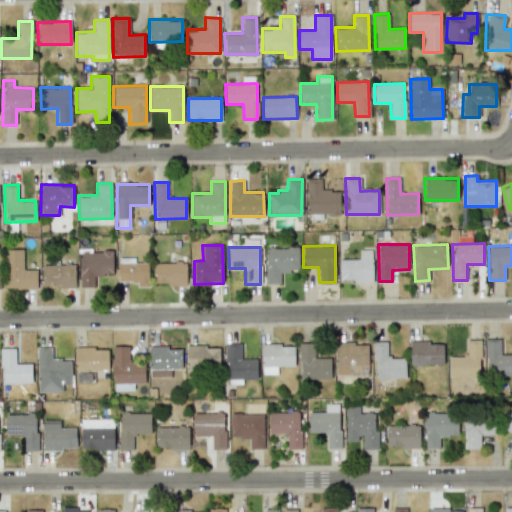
[(265,248),(266,284),(280,284),(280,271),(299,271),(298,247),(265,248)]
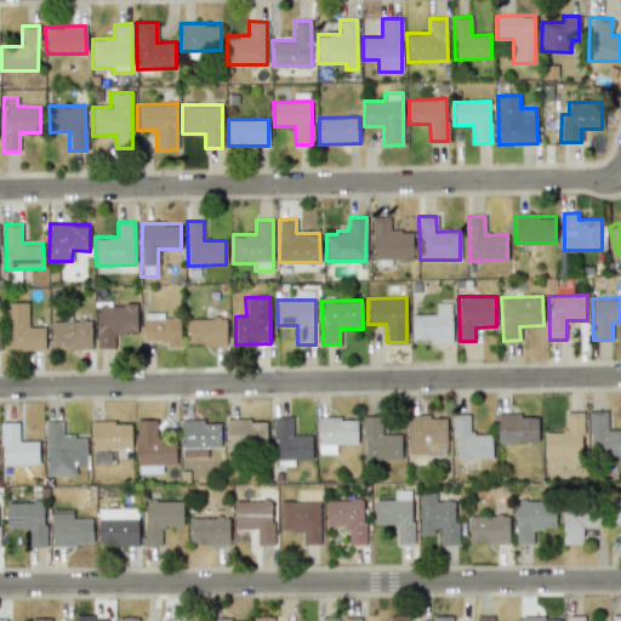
[(45,326),(28,326),(28,302),(6,302),(5,349),(44,351),(45,326)]
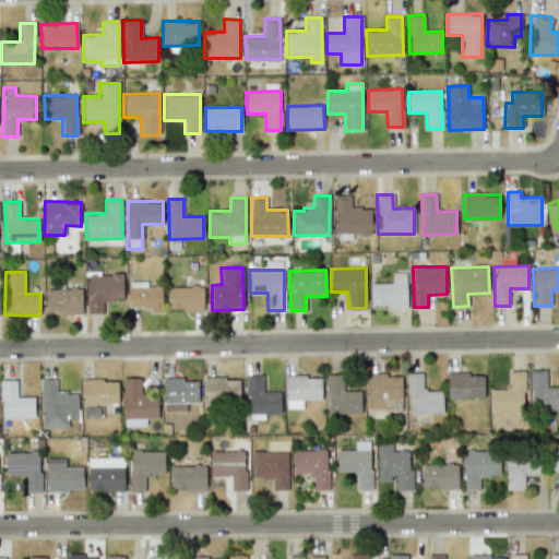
[(370,283),(371,307),(406,307),(406,272),(392,272),(392,283),(370,283)]
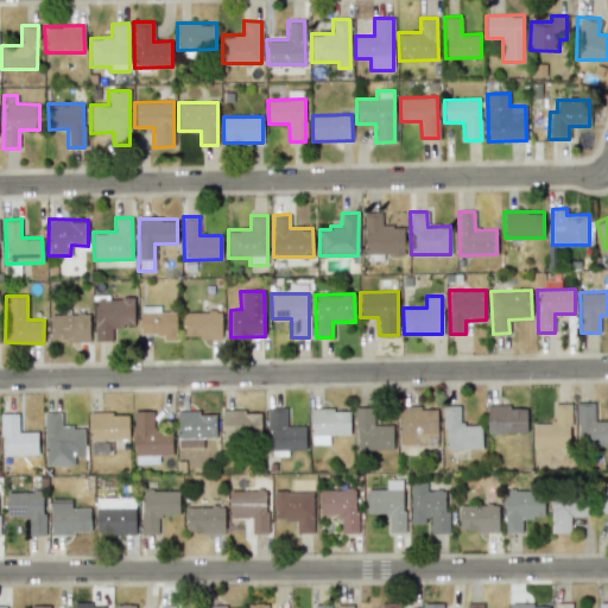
[(134,325),(133,298),(94,299),(95,341),(112,341),(112,327),(134,325)]
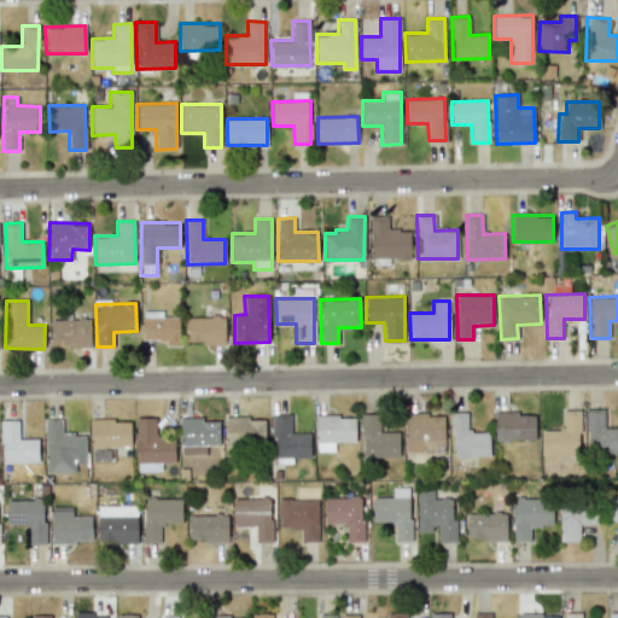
[(143,343),(179,343),(179,316),(143,316),(143,343)]
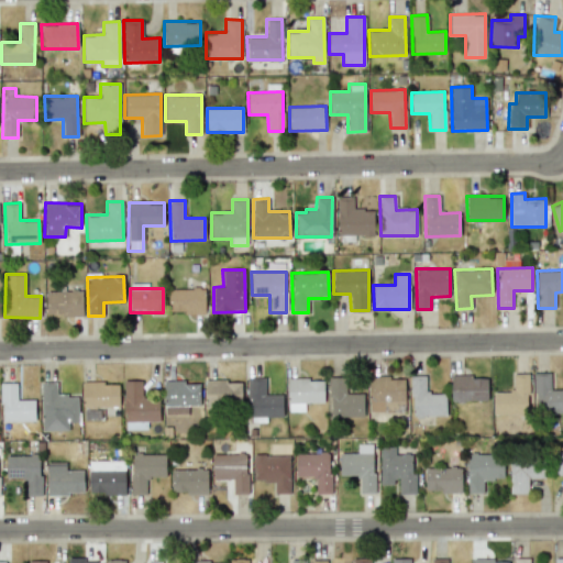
[(168,289),(168,313),(205,312),(205,288),(168,289)]
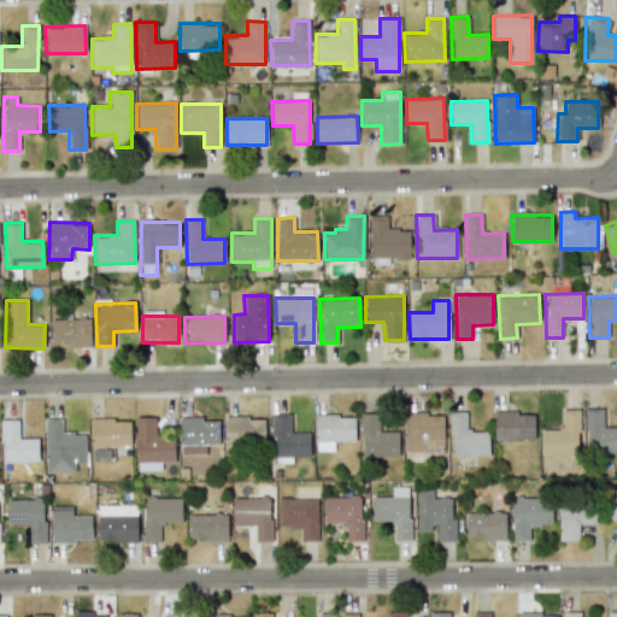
[(90,345),(90,318),(50,318),(51,346),(90,345)]
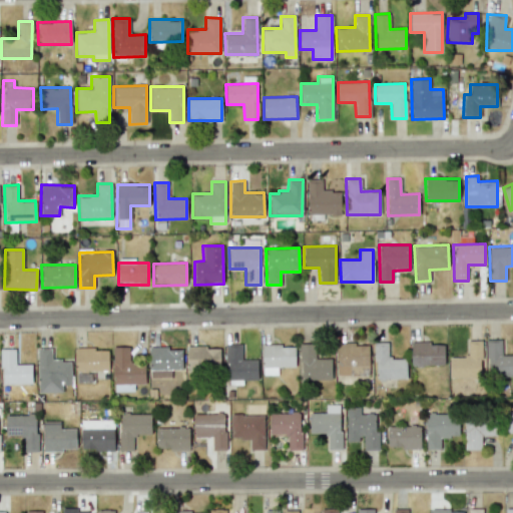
[(481,378),(481,340),(467,341),(468,357),(449,357),(450,378),(481,378)]
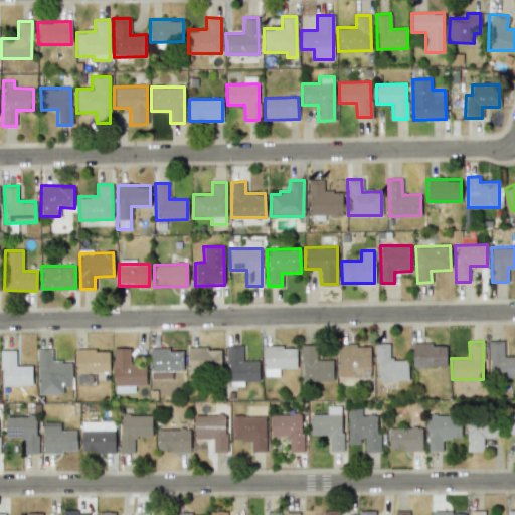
[(504,341),(488,341),(490,378),(514,376),(514,356),(504,357),(504,341)]
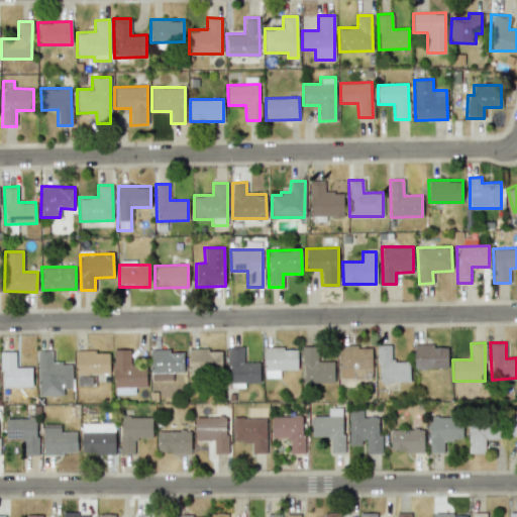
[(338,378),(372,378),(372,347),(357,347),(357,344),(338,345),(338,378)]
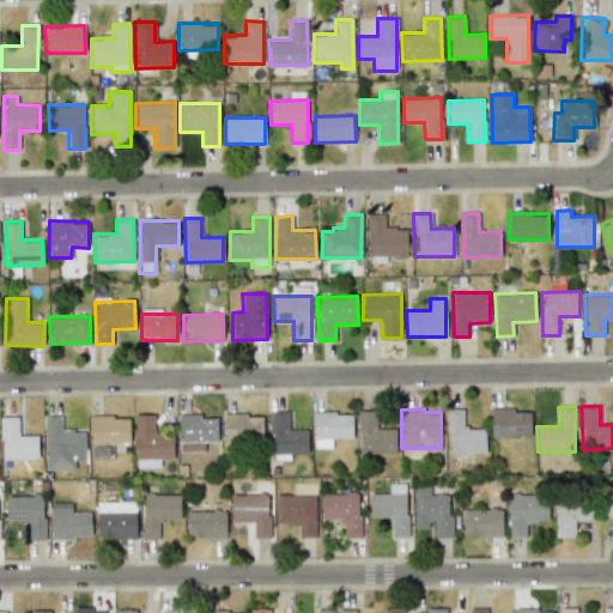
[(449,454),(486,453),(485,429),(465,429),(463,408),(448,410),(449,454)]
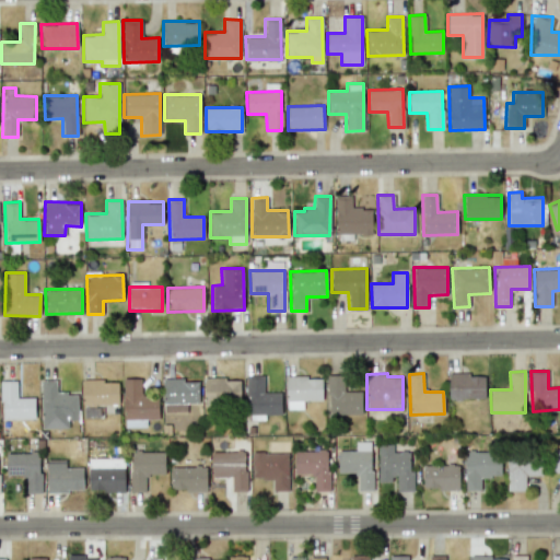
[(486,374),(448,374),(448,398),(486,398),(486,374)]
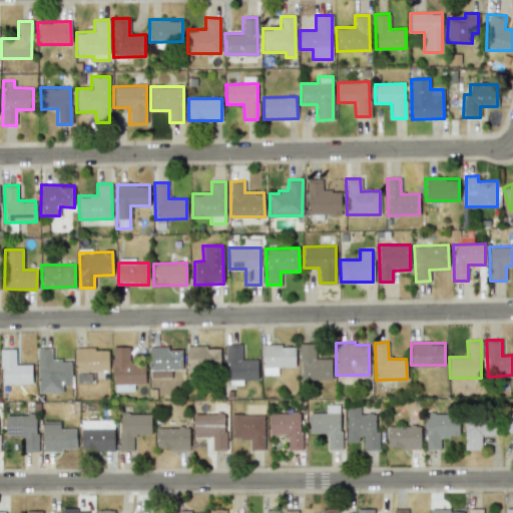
[(241,344),(225,345),(227,385),(242,384),(242,380),(258,380),(257,359),(241,360),(241,344)]
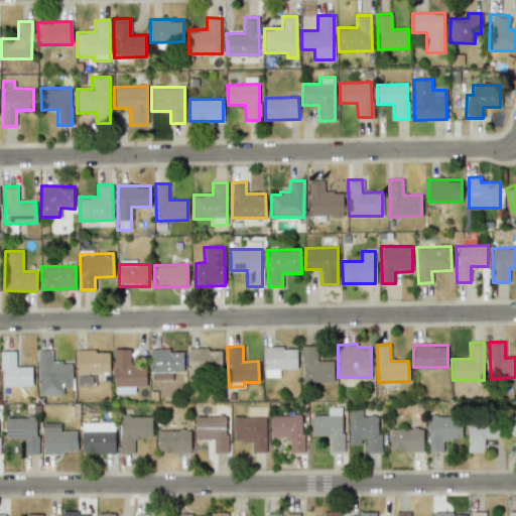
[(333,382),(334,361),(316,360),(317,347),(302,346),(301,381),(333,382)]
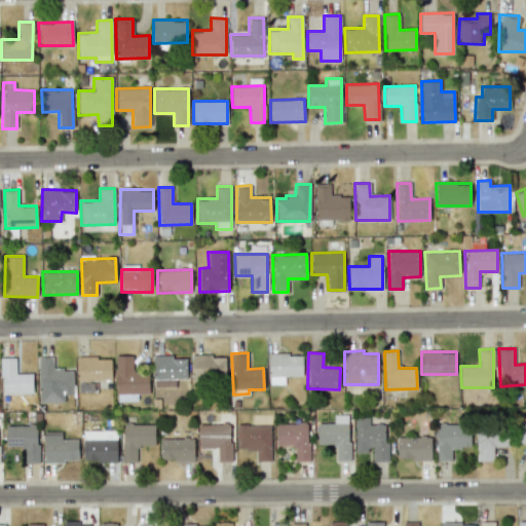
[(302,376),(302,353),(268,354),(269,384),(285,384),(285,376),(302,376)]
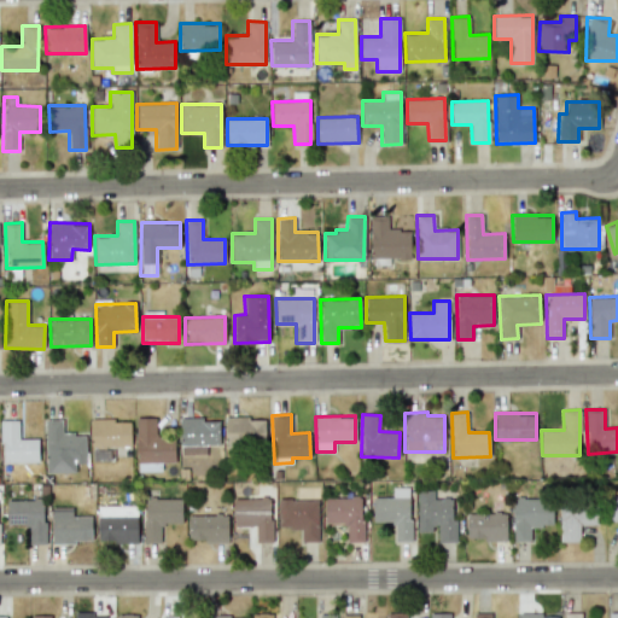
[(220,418),(180,419),(180,445),(220,445),(220,418)]
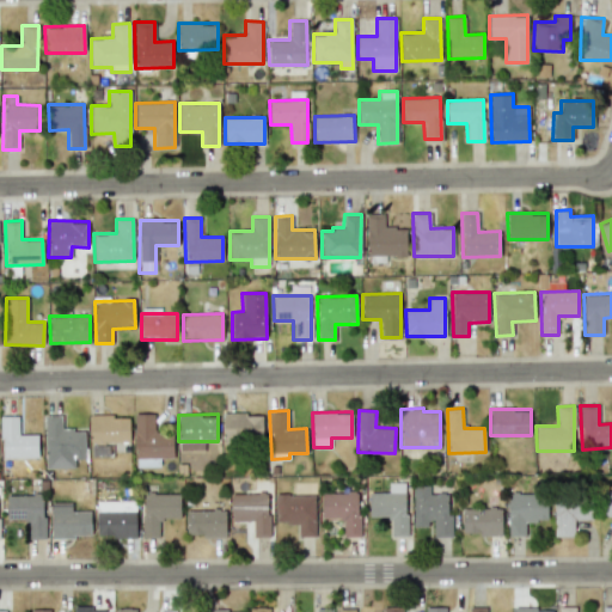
[(262,414),(222,414),(222,441),(262,440),(262,414)]
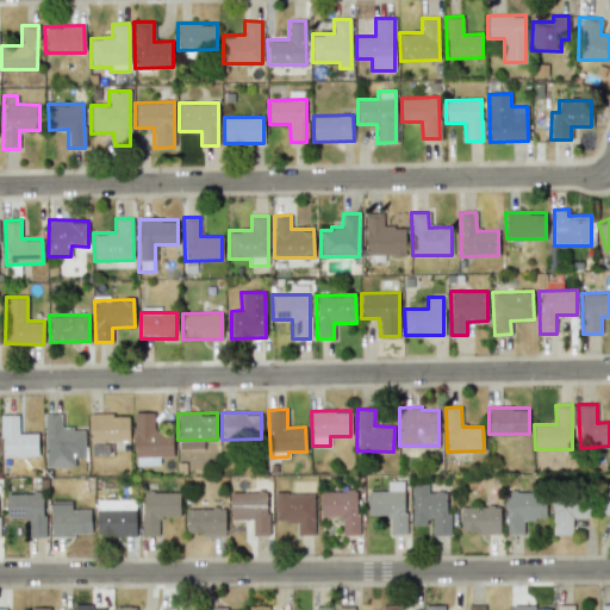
[(45,467),(75,466),(74,458),(85,456),(85,428),(61,428),(61,414),(44,414),(45,467)]
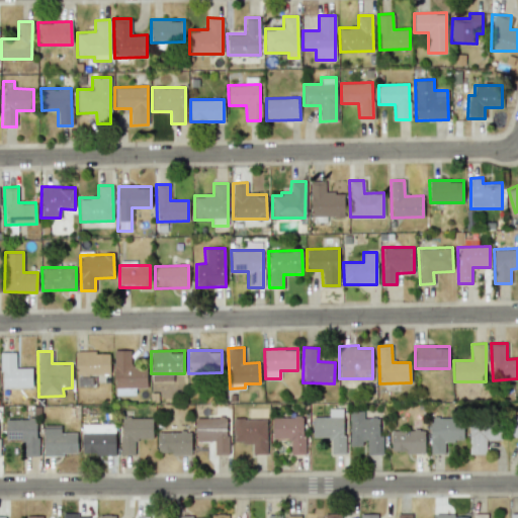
[(32,387),(31,367),(15,367),(15,352),(0,352),(1,387),(32,387)]
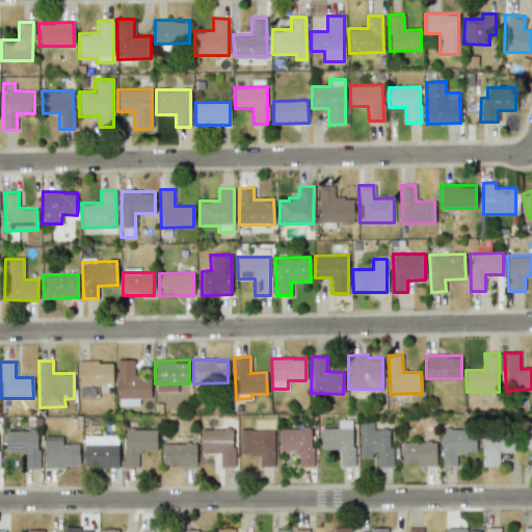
[(79,383),(112,383),(112,362),(78,362),(79,383)]
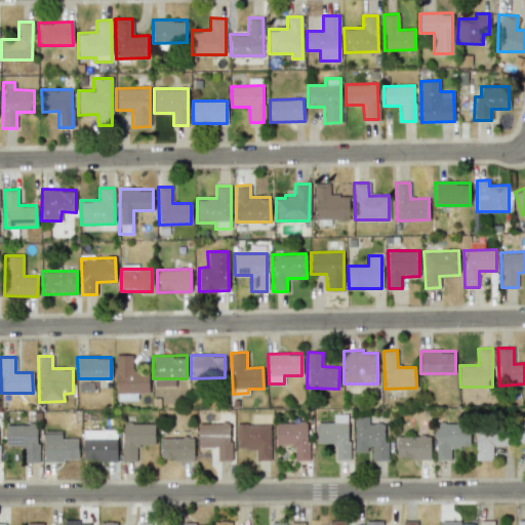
[(334,459),(349,459),(348,413),(333,414),(333,421),(317,422),(317,443),(334,443),(334,459)]
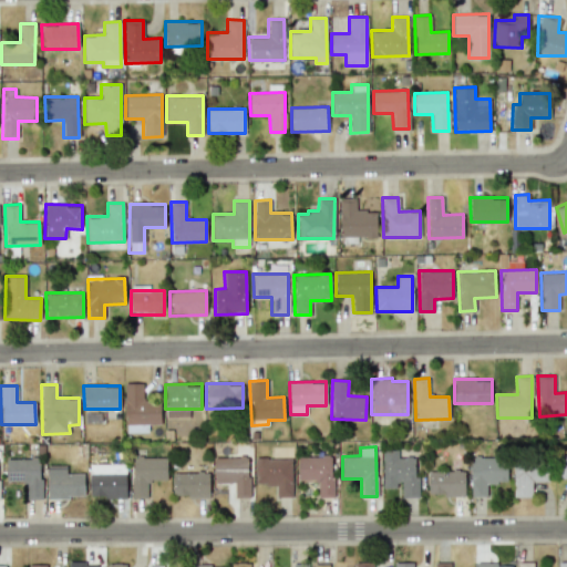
[(276,496),(291,496),(291,449),(279,449),(279,459),(255,459),(255,484),(276,485),(276,496)]
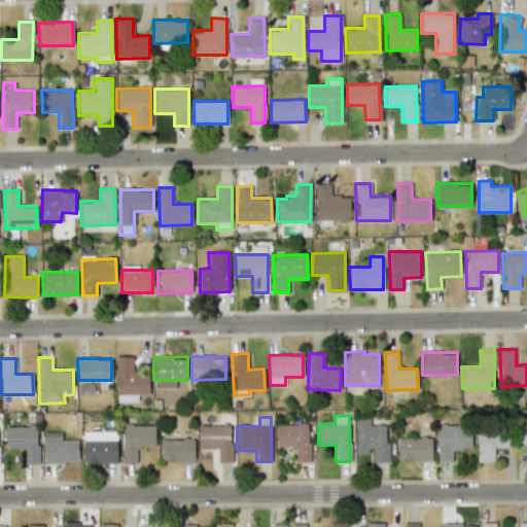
[(356,454),(372,453),(372,462),(388,462),(388,425),(370,425),(370,418),(355,418),(356,454)]
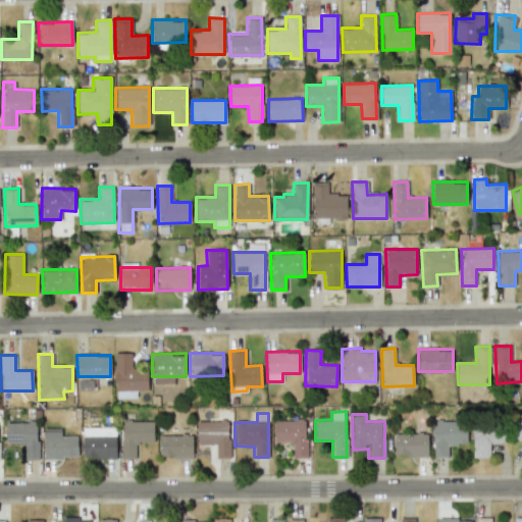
[(274,441),(292,441),(293,458),(306,457),(306,419),(273,420),(274,441)]
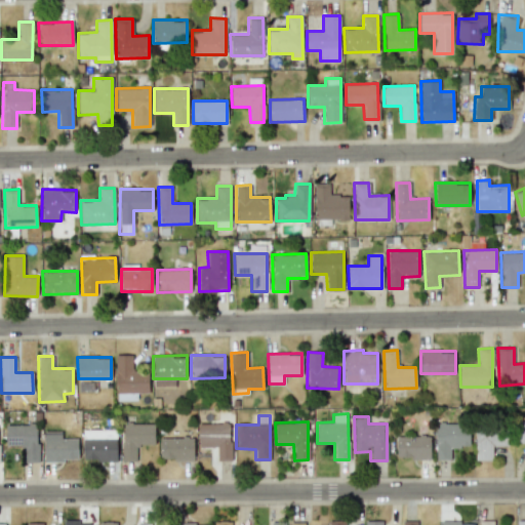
[(198,423),(199,447),(216,447),(216,460),(231,460),(230,422),(198,423)]
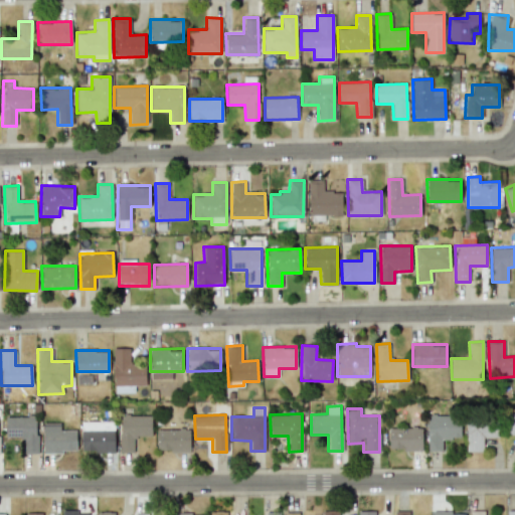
[(120,453),(134,453),(134,436),(151,436),(152,415),(121,415),(120,453)]
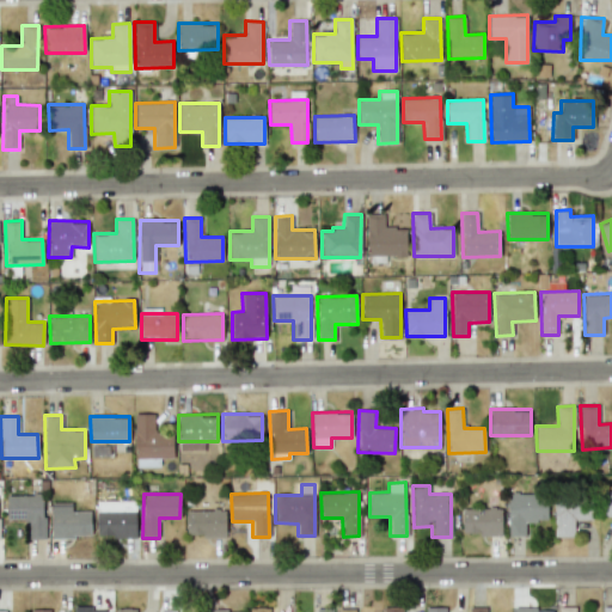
[(548,521),(548,494),(508,494),(508,536),(525,537),(525,520),(548,521)]
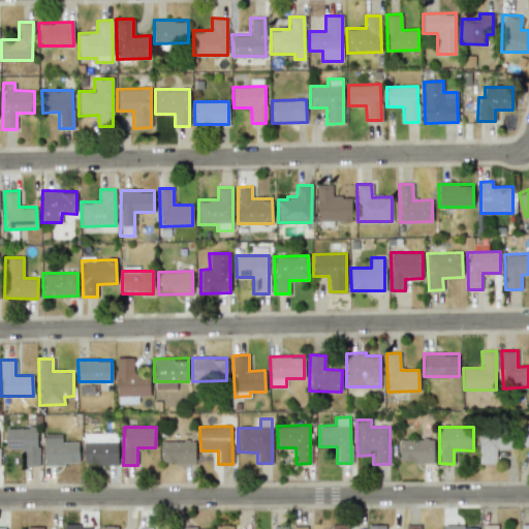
[(5,429),(6,449),(24,448),(25,466),(39,466),(38,428),(5,429)]
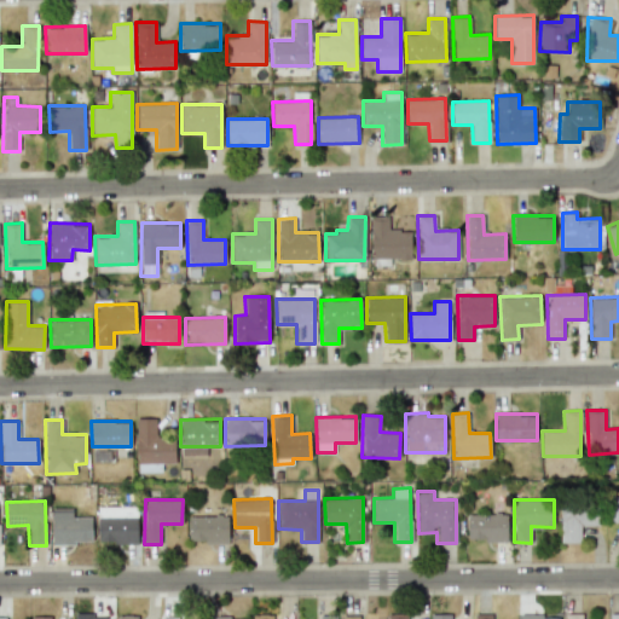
[(561,543),(580,543),(580,526),(599,526),(599,503),(560,504),(561,543)]
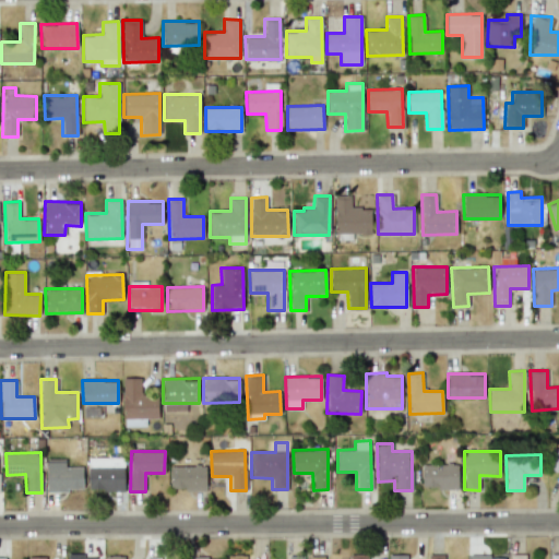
[(123,490),(125,458),(88,458),(87,490),(123,490)]
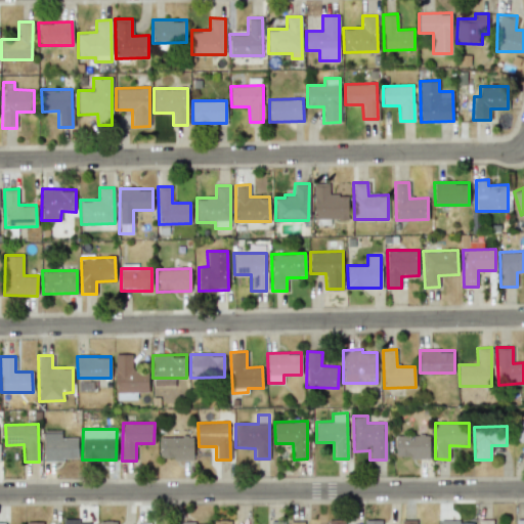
[(61,430),(43,430),(44,461),(78,460),(78,437),(61,438),(61,430)]
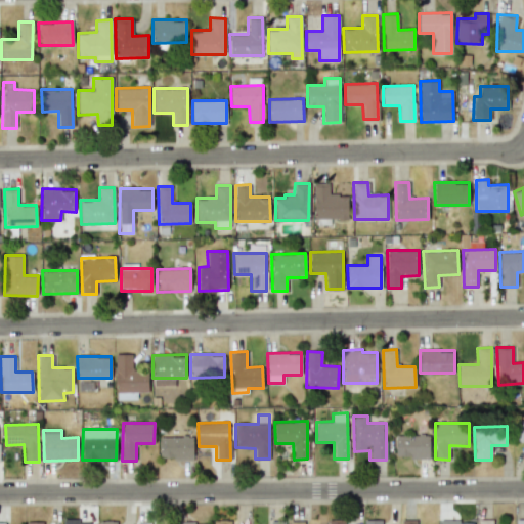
[(396,457),(430,456),(429,435),(395,436),(396,457)]
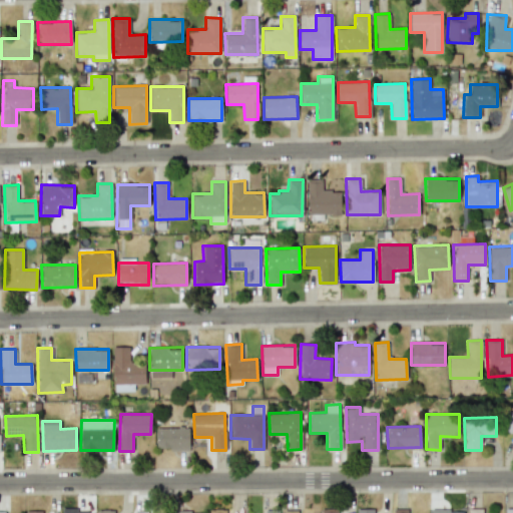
[(189,450),(188,427),(155,428),(156,450),(189,450)]
